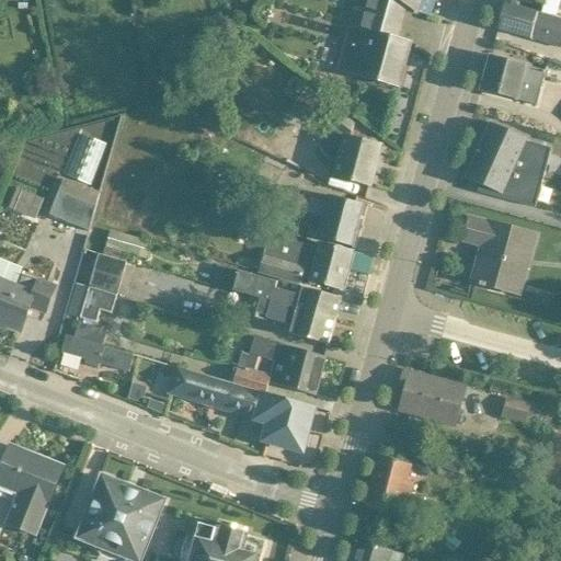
[(398,0),(419,13),(422,0),(398,0)]
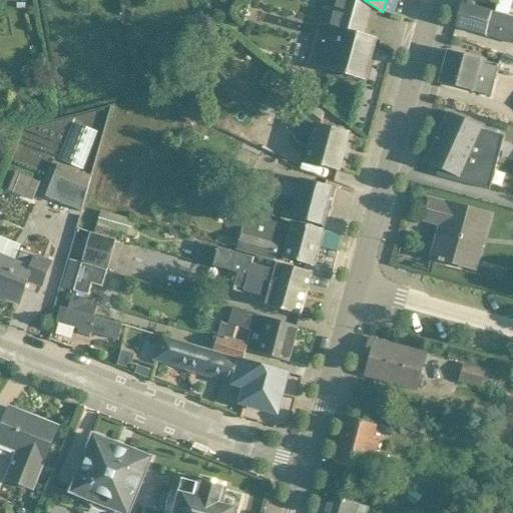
[(455,31),(512,45),(512,17),(462,5),(455,31)]
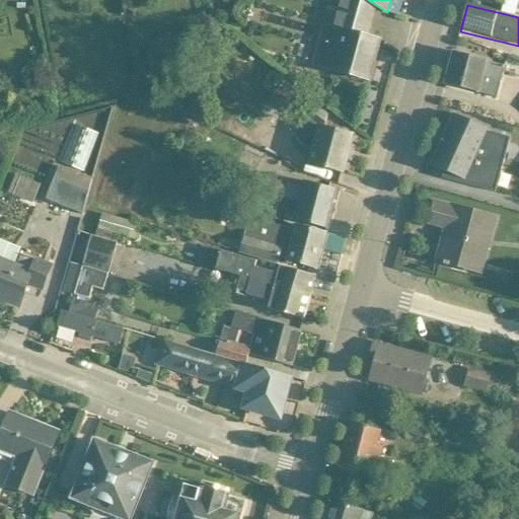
[(311,68),(371,84),(383,41),(323,24),(311,68)]
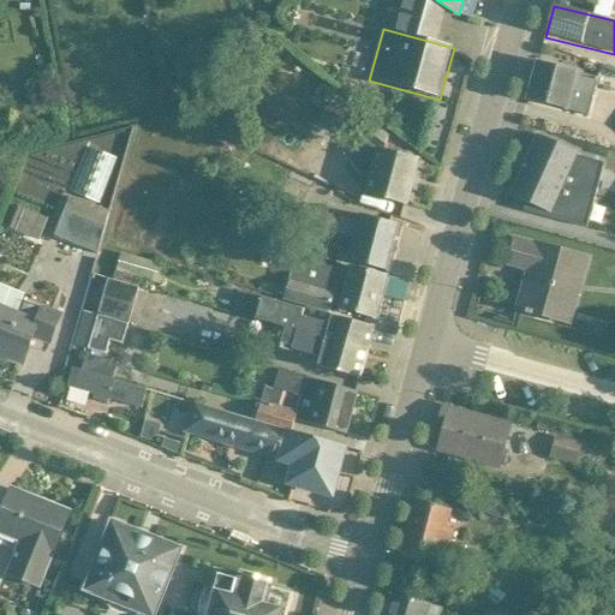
[(526,102),(589,118),(598,81),(536,65),(526,102)]
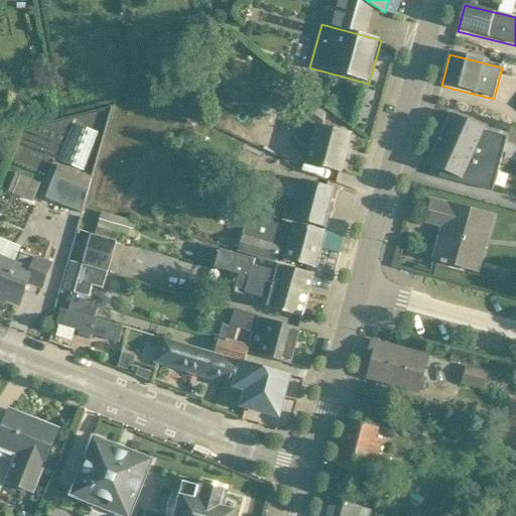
[(78,152),(97,154),(99,116),(81,115),(78,152)]
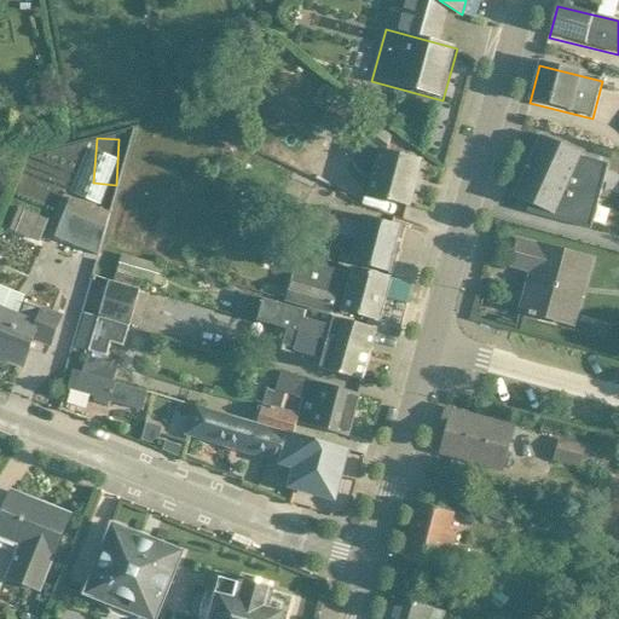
[(541,138),(527,169),(570,186),(601,195),(606,163),(582,157),(541,138)]
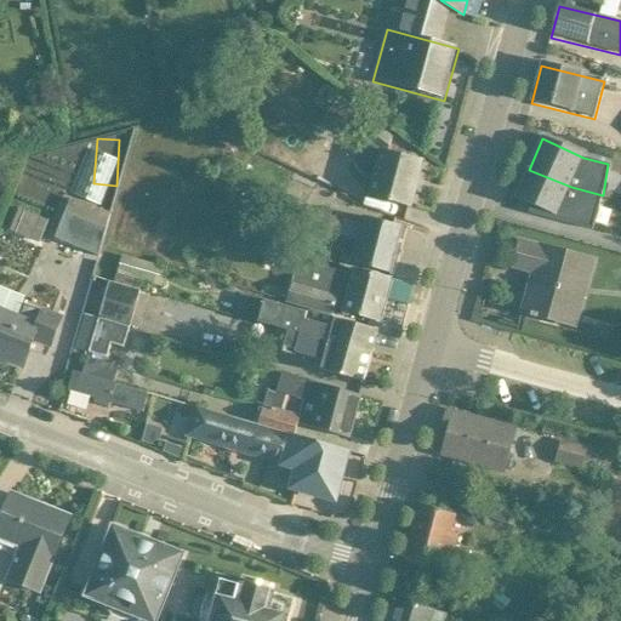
[(366,198),(411,210),(425,163),(380,151),(366,198)]
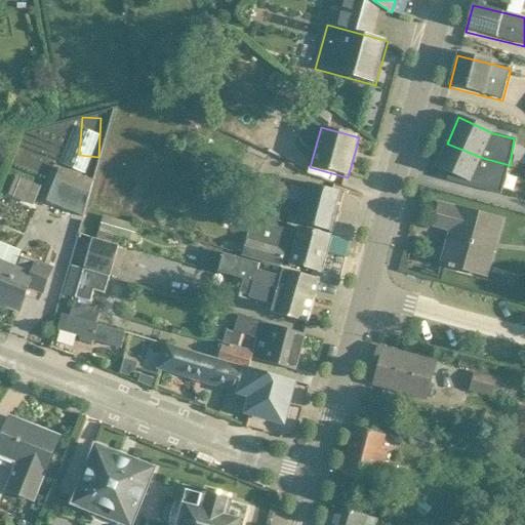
[(435,174),(502,193),(510,165),(483,158),(447,144),(435,174)]
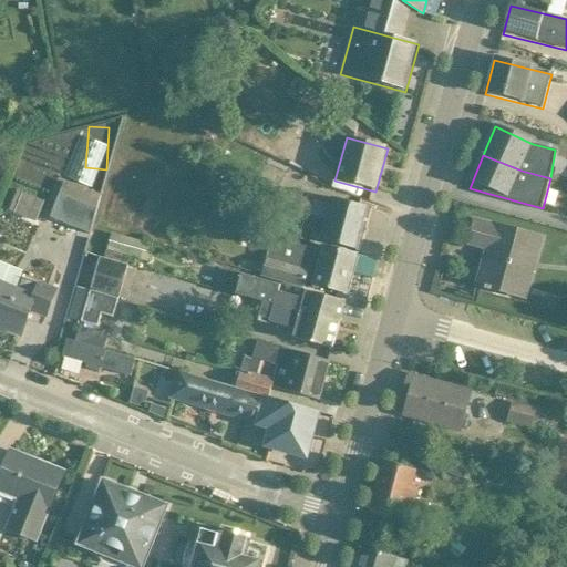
[(92,196),(35,177),(30,196),(43,200),(39,215),(81,228),(92,196)]
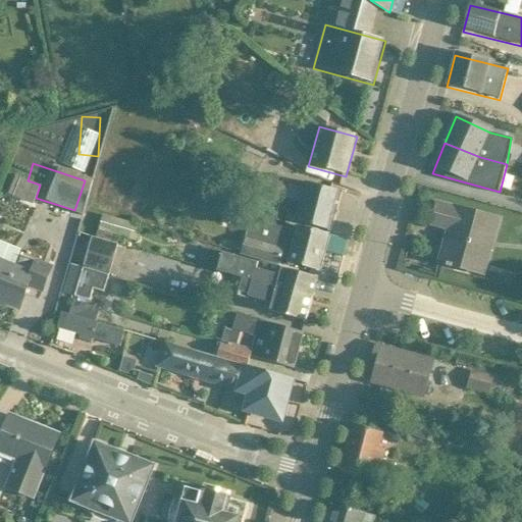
[(305,186),(300,204),(337,214),(343,196),(305,186)]
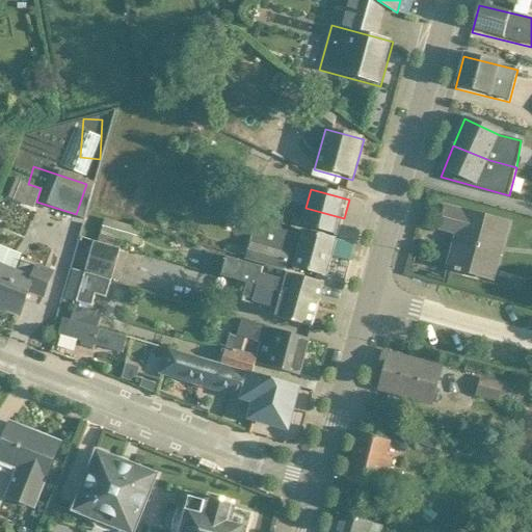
[(446,271),(496,285),(511,223),(446,207),(439,233),(455,237),(446,271)]
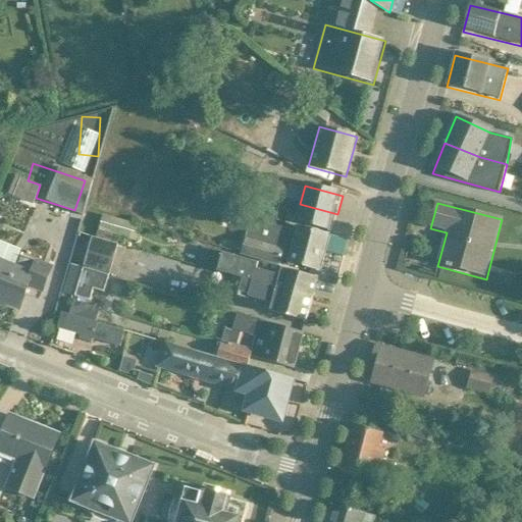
[(295,223),(332,233),(337,214),(300,204),(295,223)]
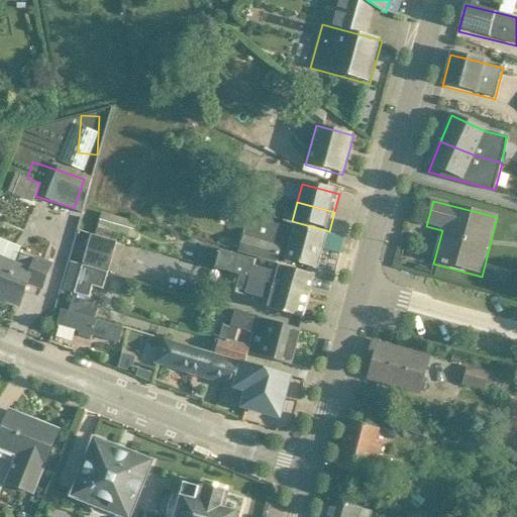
[(93,273),(104,277),(124,209),(104,203),(99,219),(83,214),(59,293),(84,301),(93,273)]
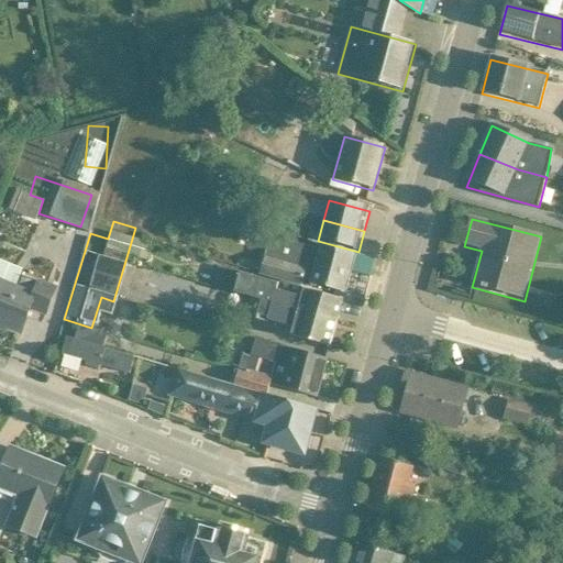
[(319,247),(313,264),(353,276),(359,258),(319,247)]
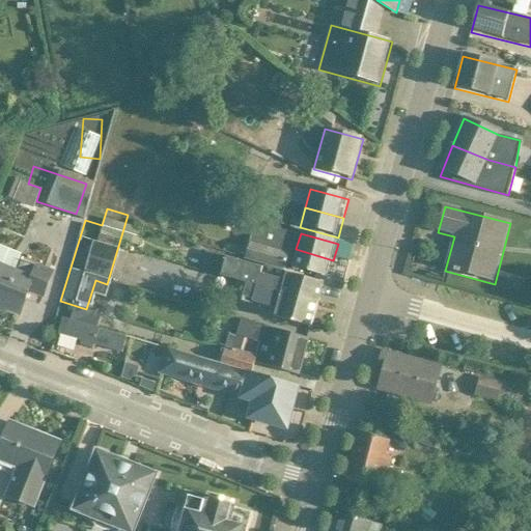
[(290,268),(328,278),(333,260),(296,249),(290,268)]
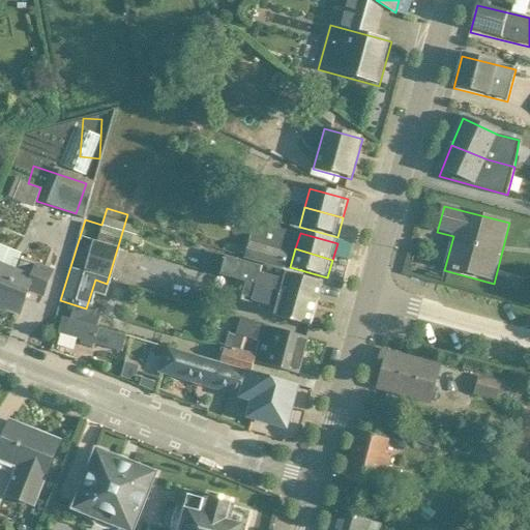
[(208,273),(209,253),(188,252),(187,272),(208,273)]
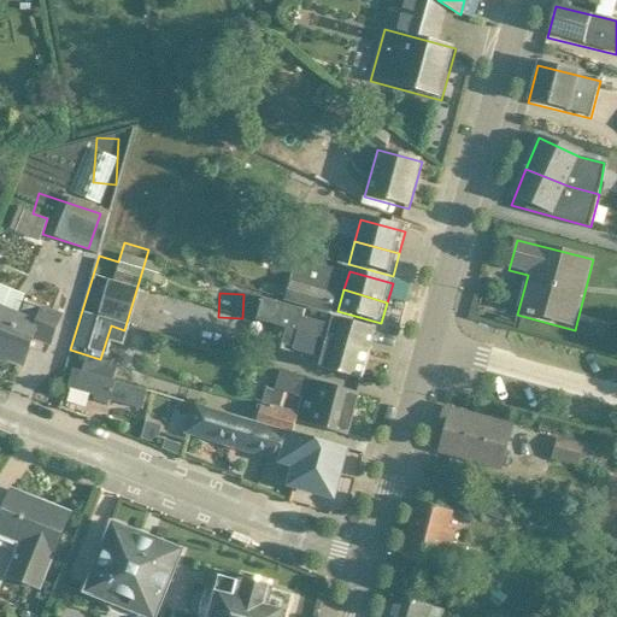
[(0,363),(22,371),(40,323),(0,307),(0,363)]
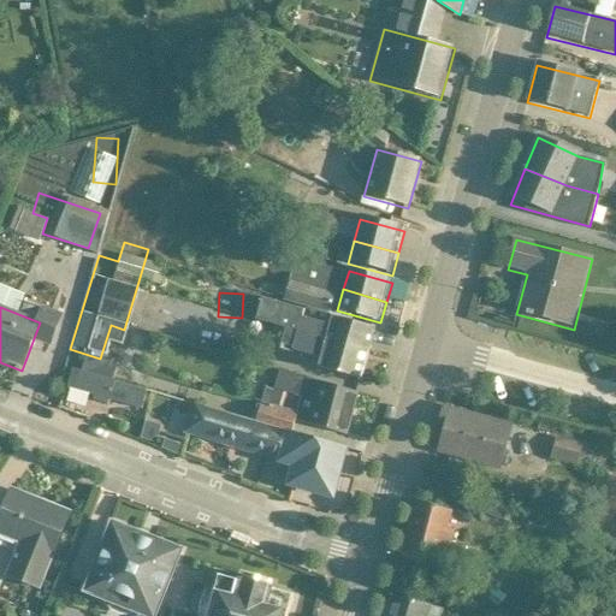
[(333,320),(327,342),(371,355),(377,332),(333,320)]
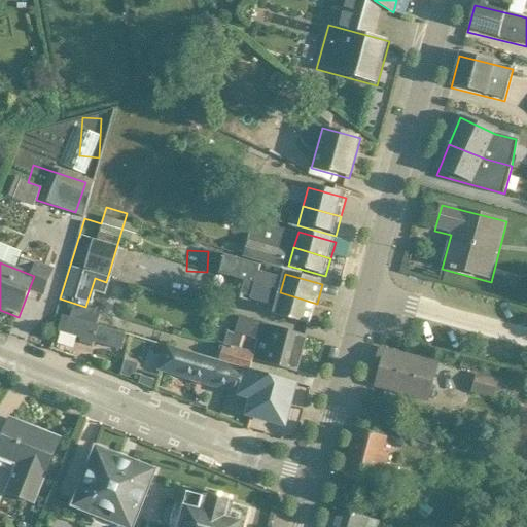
[(273,316),(311,326),(317,304),(280,292),(273,316)]
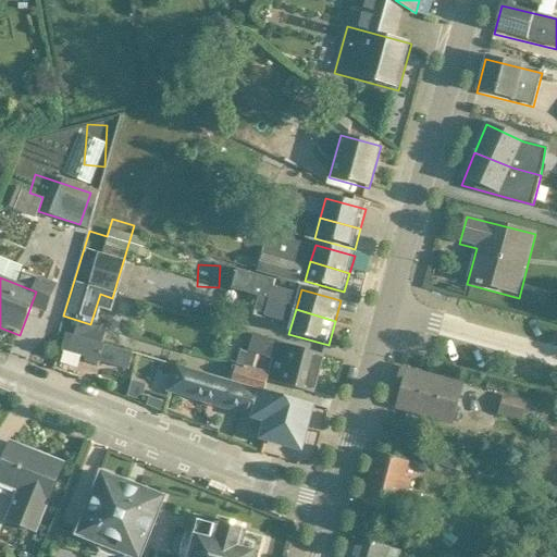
[(242,375),(312,395),(323,356),(254,336),(242,375)]
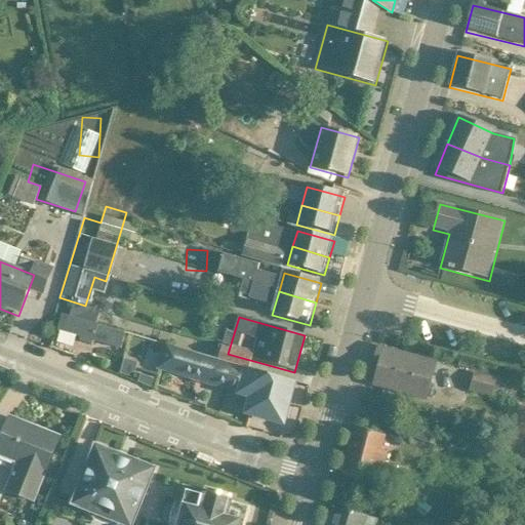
[(157,369),(236,394),(244,367),(165,342),(157,369)]
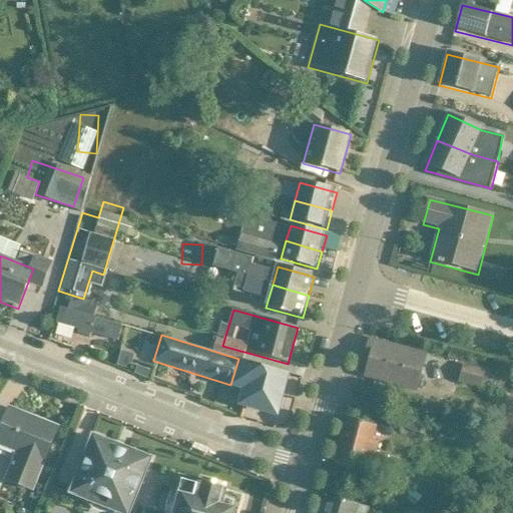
[(359,374),(418,390),(428,353),(369,337),(359,374)]
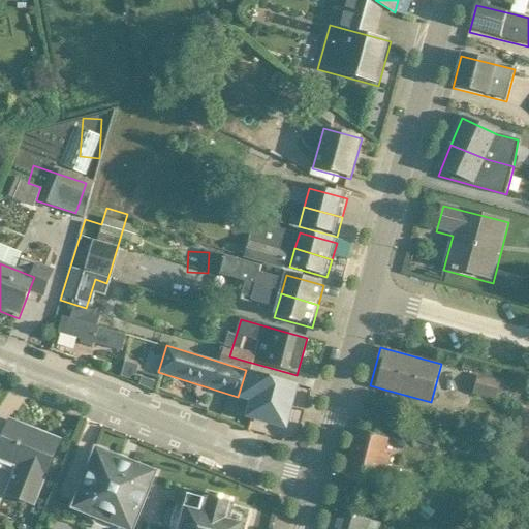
[(234,418),(286,434),(300,387),(248,372),(234,418)]
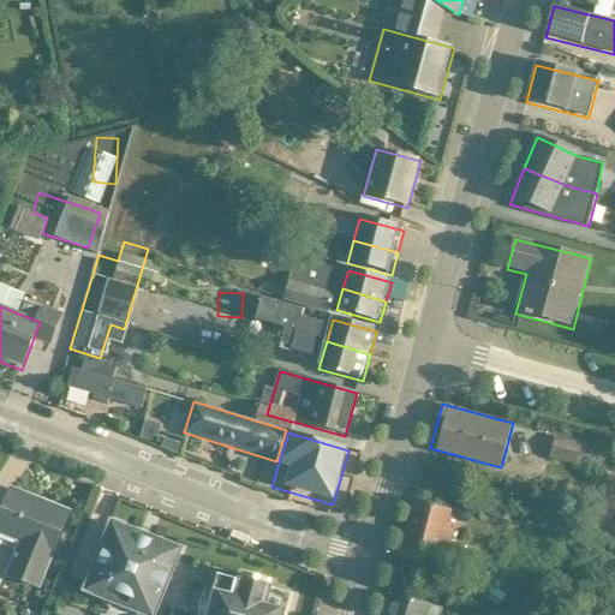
[(539,433),(535,458),(571,464),(575,440),(539,433)]
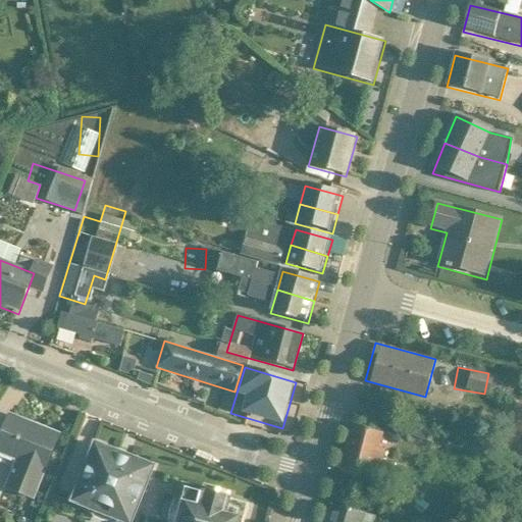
[(5,487),(33,499),(59,431),(8,411),(0,430),(0,453),(15,459),(5,487)]
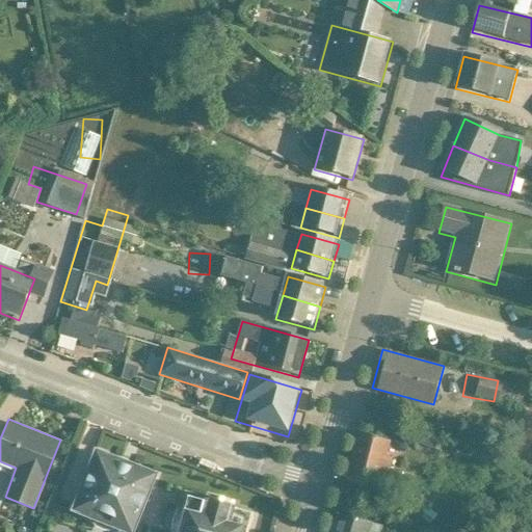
[(348,478),(382,485),(393,440),(358,432),(348,478)]
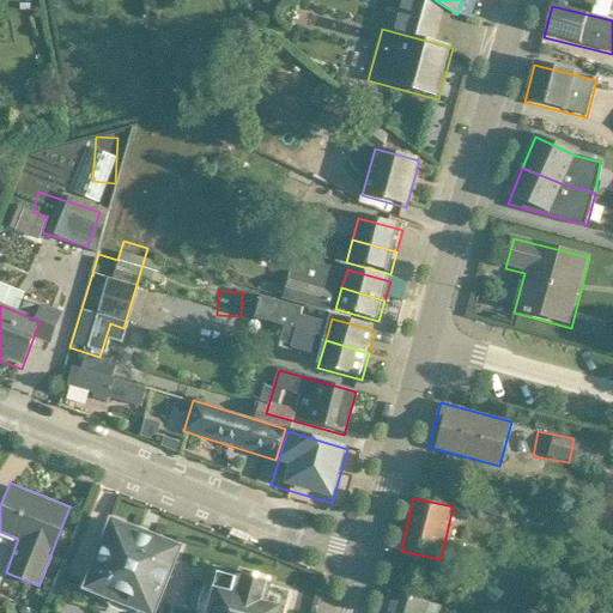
[(85,587),(150,612),(153,612),(181,544),(113,516),(85,587)]
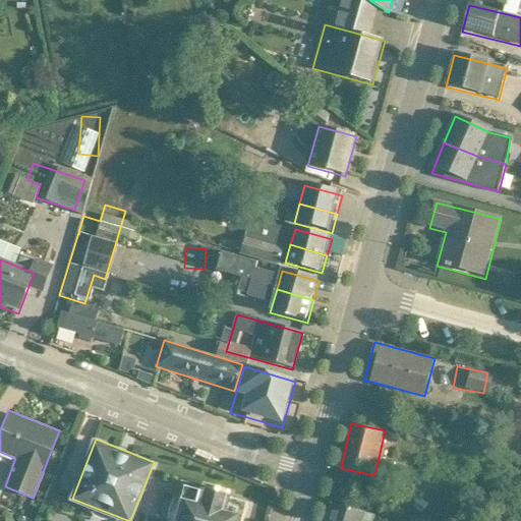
[(183,482),(172,520),(240,520),(246,501),(183,482)]
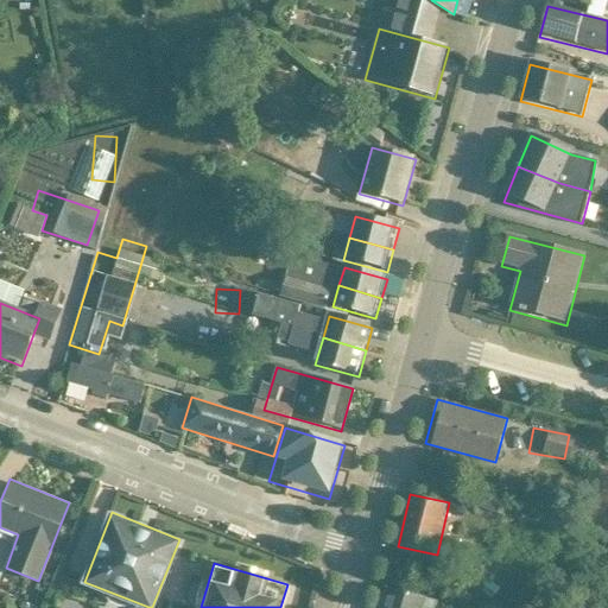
[(387,586),(380,607),(423,607),(426,596),(387,586)]
